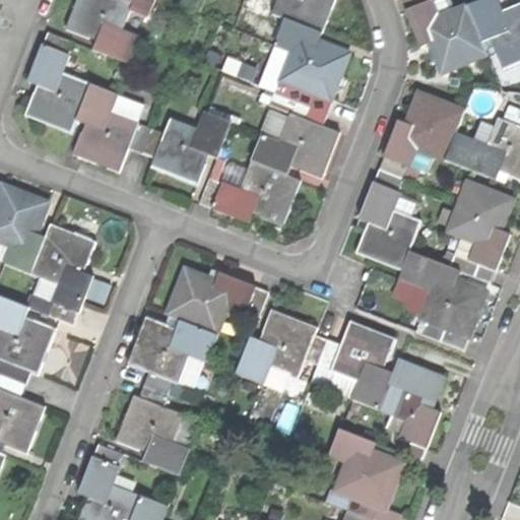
[(135,1),(131,0),(76,0),(75,6),(66,28),(98,40),(93,50),(130,64),(141,35),(125,28),(135,1)]
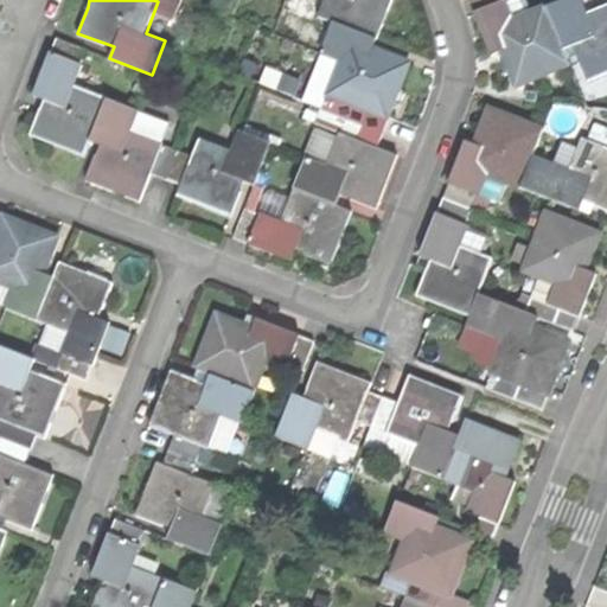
[(321,0),(317,14),(331,20),(377,38),(389,5),(390,0),(321,0)]
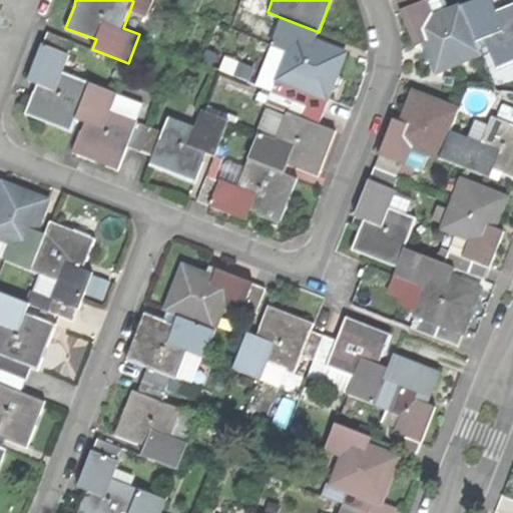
[(396,0),(401,10),(425,0),(424,0),(396,0)]
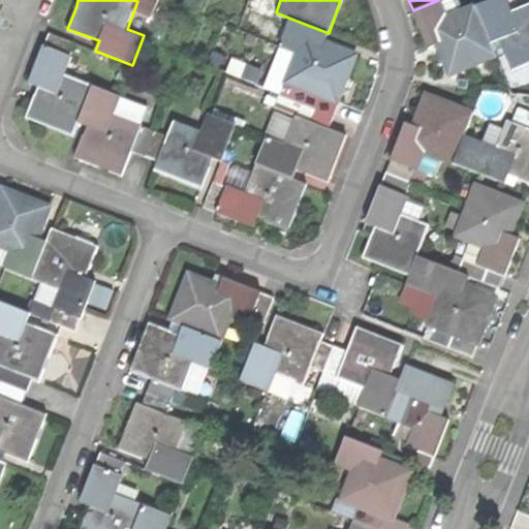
[(498,54),(493,40),(477,3),(448,14),(441,0),(438,0),(413,10),(424,35),(428,47),(437,42),(450,73),(498,54)]
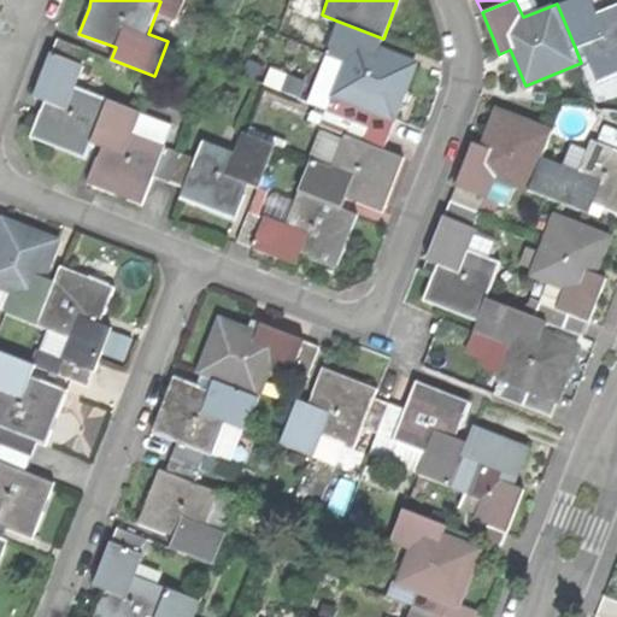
[(616,3),(597,11),(592,0),(564,0),(557,4),(575,47),(587,42),(601,78),(616,71),(616,3)]
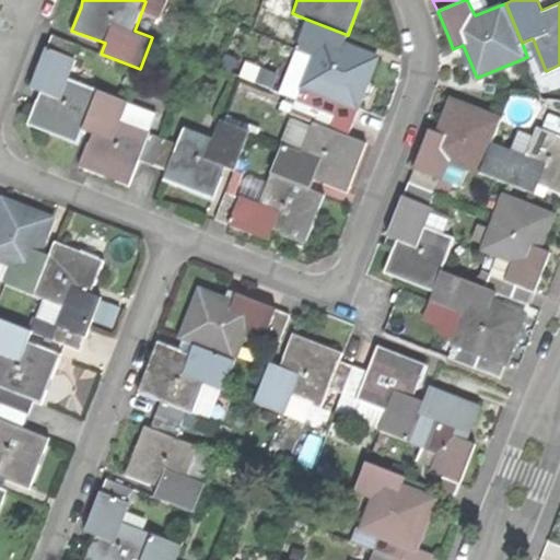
[(345,43),(348,35),(305,19),(293,47),(314,55),(302,86),(322,94),(351,105),(357,107),(368,81),(377,55),(345,43)]
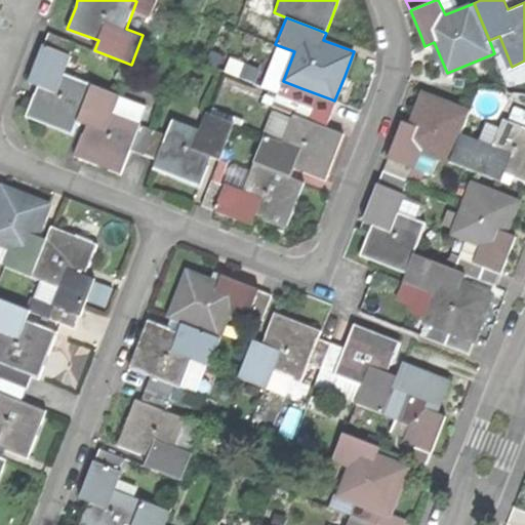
[(47,31),(42,44),(69,53),(74,41),(47,31)]
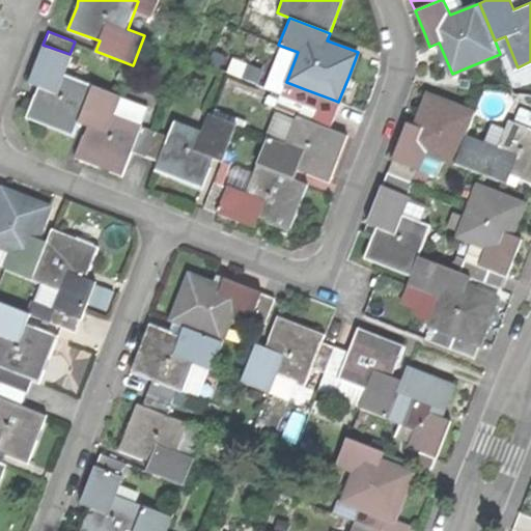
[(73,135),(77,122),(90,85),(62,75),(70,54),(43,45),(29,82),(37,85),(25,117),(45,124),(73,135)]
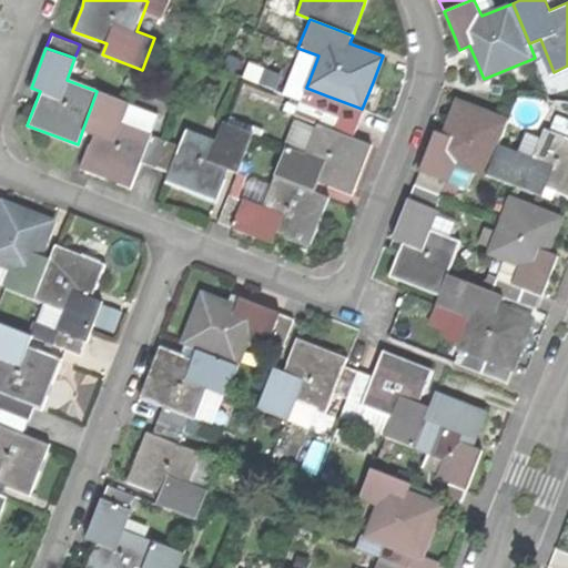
[(130,186),(139,161),(149,134),(120,123),(128,102),(97,91),(82,131),(92,134),(79,168),(107,178),(130,186)]
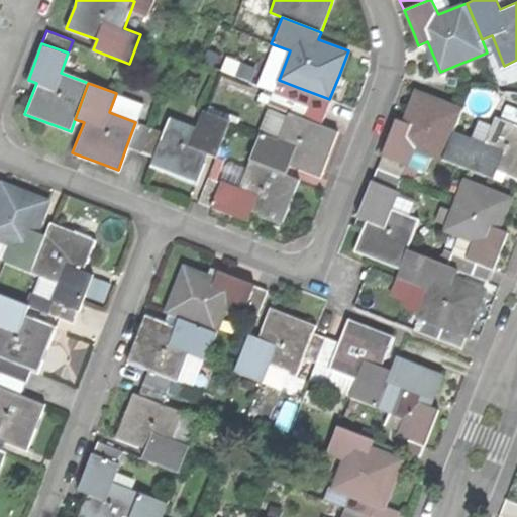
[(319,110),(324,97),(297,87),(292,99),(319,110)]
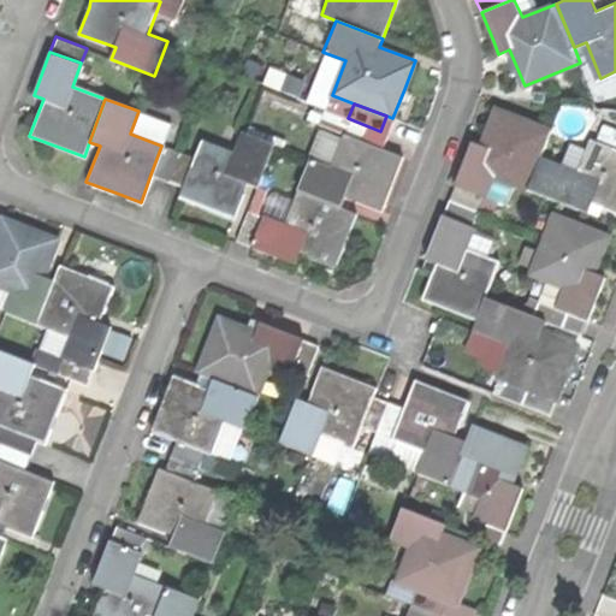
[(466,159),(456,183),(487,195),(491,196),(498,177),(531,189),(543,157),(554,129),(499,108),(485,143),(473,138),(466,159)]
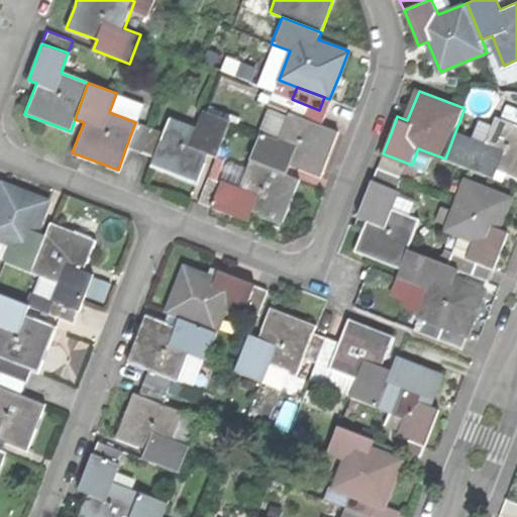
[(314,122),(319,110),(292,99),(287,112),(314,122)]
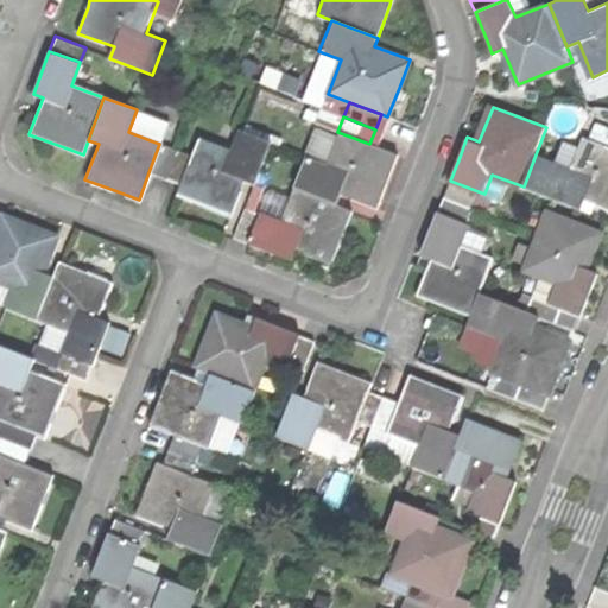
[(607,127),(593,121),(586,137),(607,145),(607,127)]
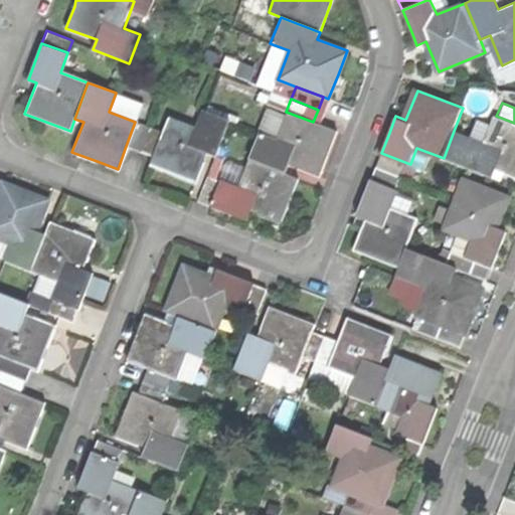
[(168,172),(193,182),(205,150),(215,154),(228,119),(201,109),(195,127),(168,117),(162,132),(153,156),(150,166),(168,172)]
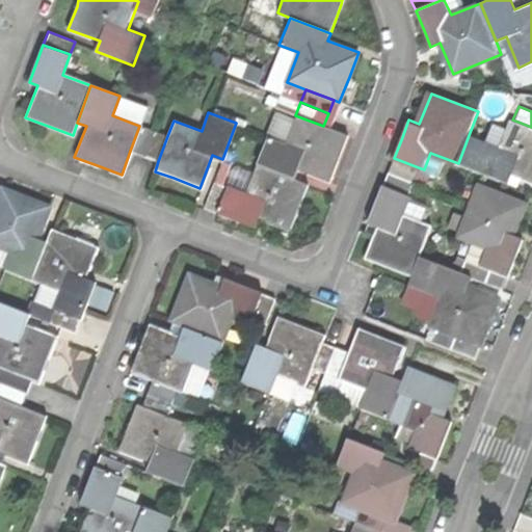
[(347,135),(323,126),(295,115),(286,141),(267,134),(256,164),(294,179),(298,169),(329,182),(338,159),(347,135)]
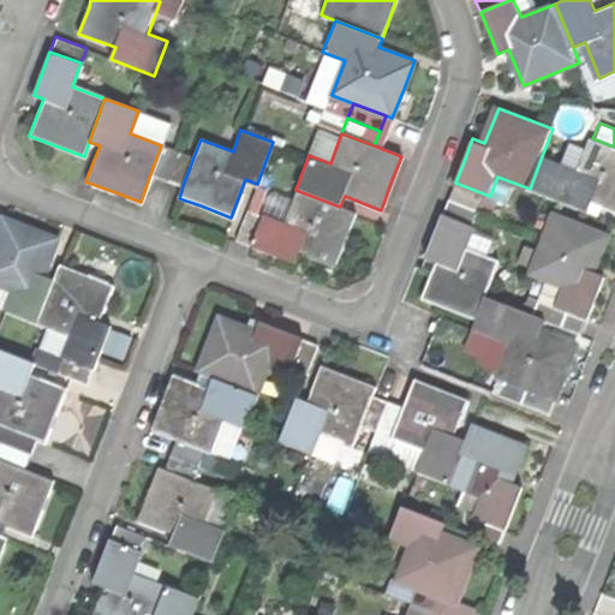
[(580,171),(542,156),(530,189),(589,212),(592,202),(614,210),(614,147),(592,138),(580,171)]
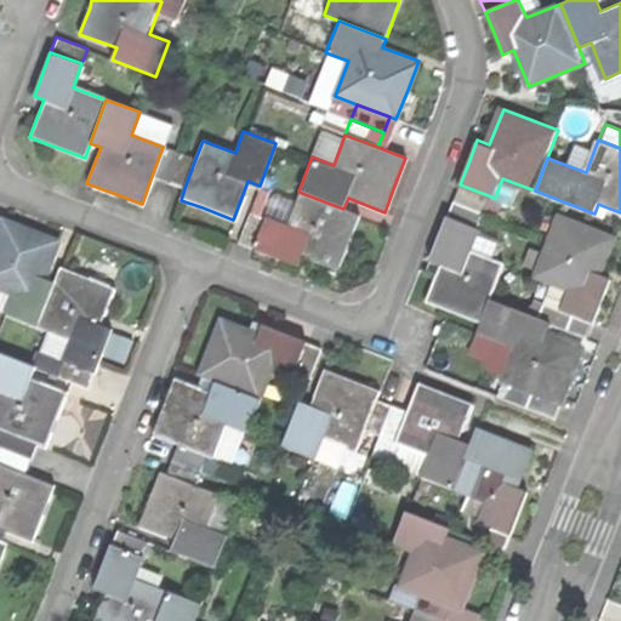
[(152,176),(169,182),(180,153),(163,147),(152,176)]
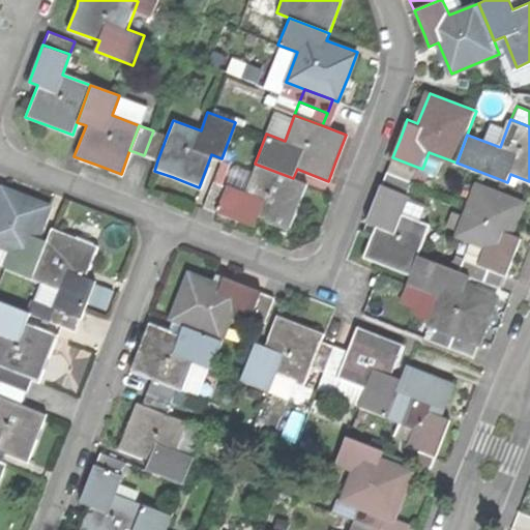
[(144,155),(157,160),(167,136),(153,130),(144,155)]
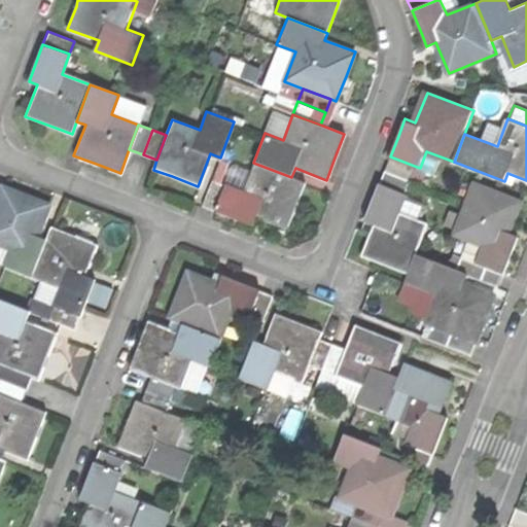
[(390,156),(385,171),(412,181),(417,167),(390,156)]
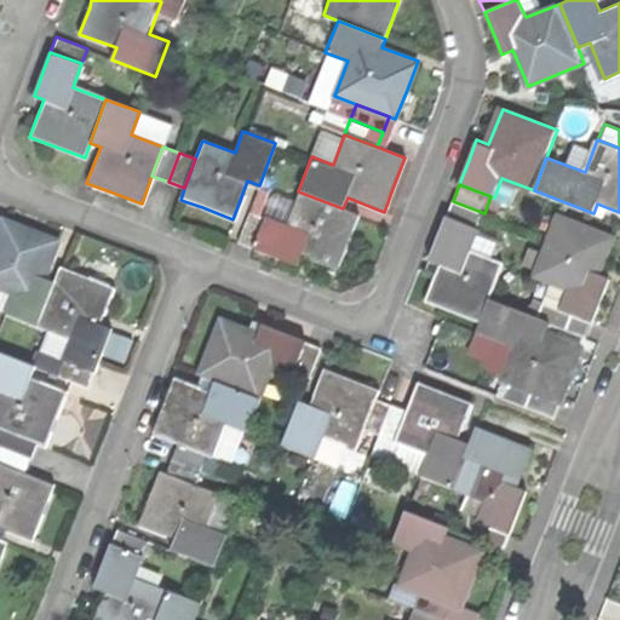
[(360,214),(343,208),(298,191),(286,222),(265,214),(264,218),(253,248),(298,265),(302,256),(316,260),(338,269),(360,214)]
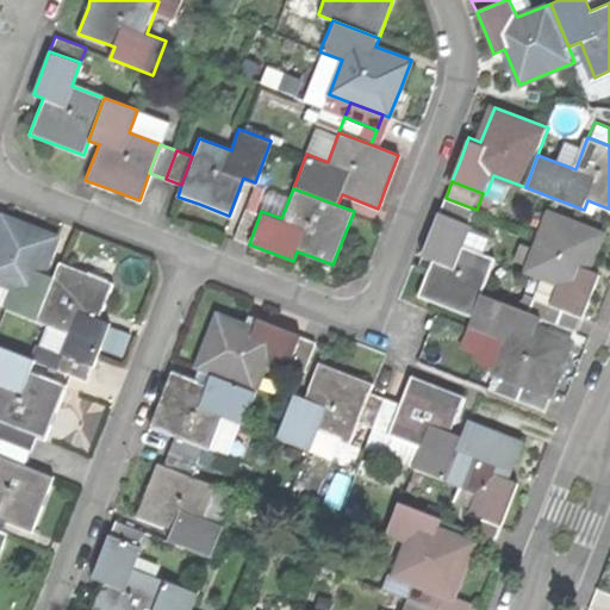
[(446,198),(440,211),(472,223),(477,210),(446,198)]
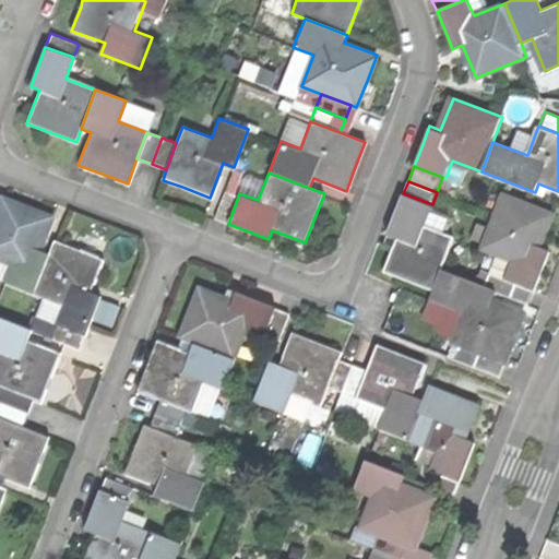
[(214,218),(228,224),(238,197),(224,192),(214,218)]
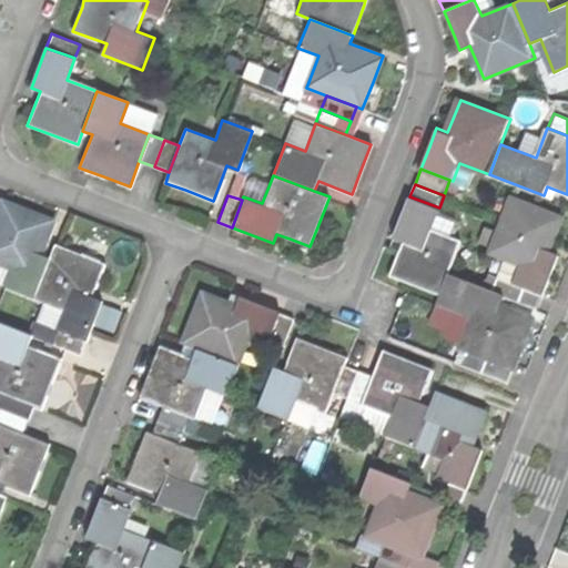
[(393,274),(442,293),(448,274),(463,239),(432,226),(439,208),(409,196),(395,236),(405,240),(399,256),(393,274)]
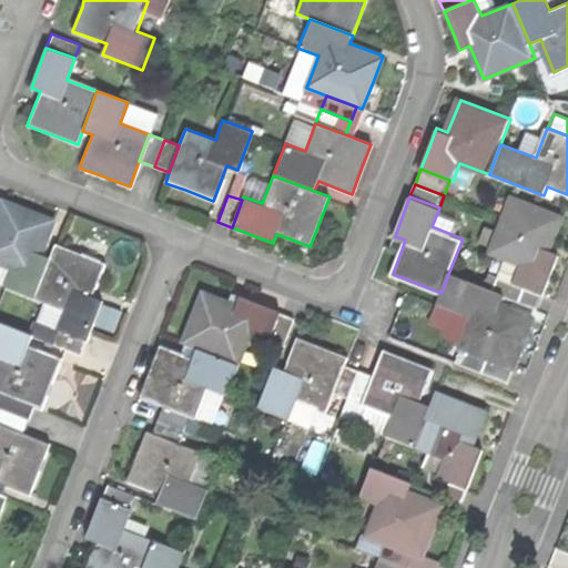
[(520,263),(513,282),(516,283),(544,294),(553,273),(560,253),(550,250),(563,217),(513,198),(492,252),(520,263)]
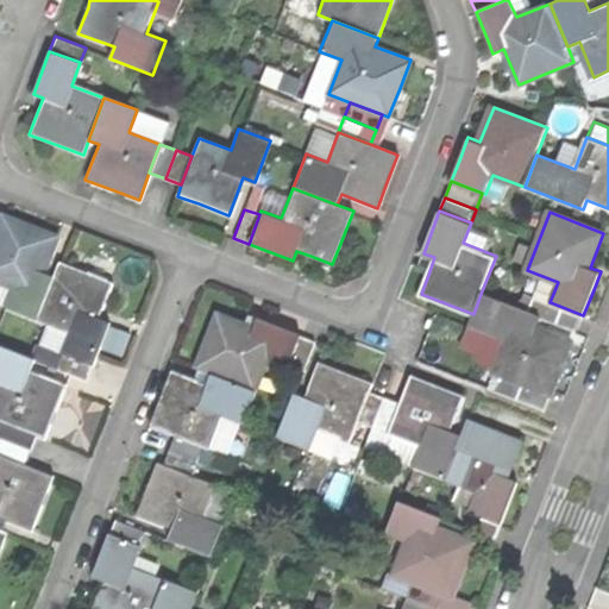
[(2,215),(0,221),(0,280),(13,284),(4,308),(37,320),(55,275),(44,271),(57,237),(29,226),(2,215)]
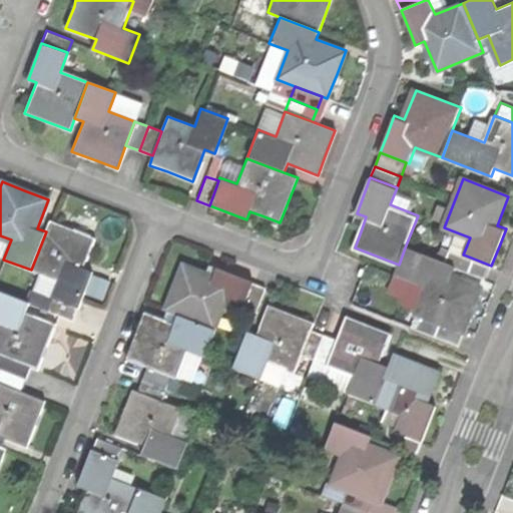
[(50,220),(46,231),(31,270),(59,280),(52,298),(79,308),(85,291),(92,273),(83,270),(94,237),(50,220)]
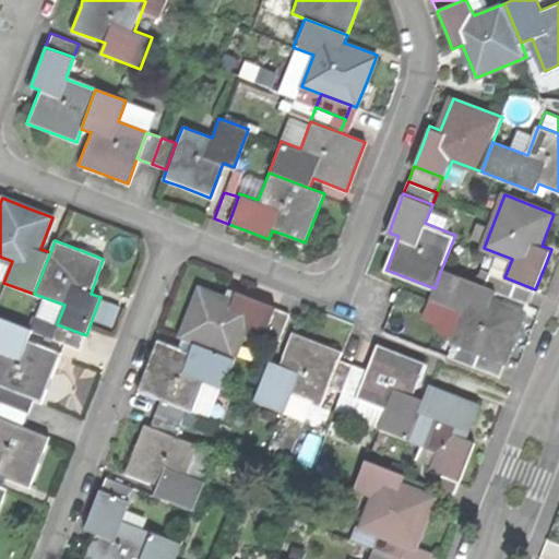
[(482,352),(507,361),(515,336),(525,311),(494,299),(497,290),(441,270),(435,288),(430,298),(465,311),(453,342),(482,352)]
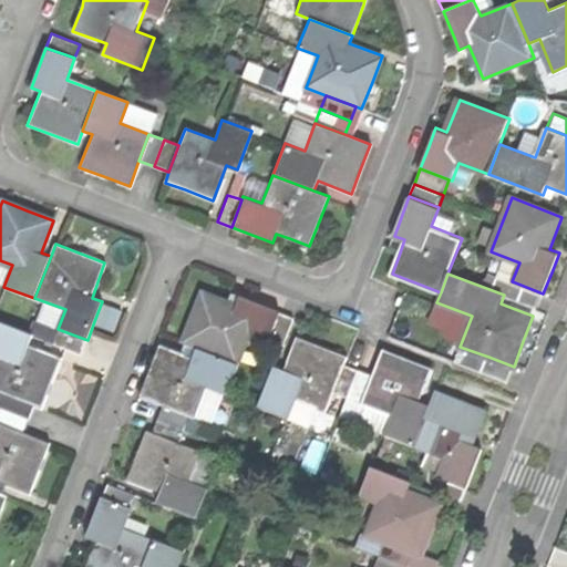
[(538,307),(543,294),(515,282),(509,296),(538,307)]
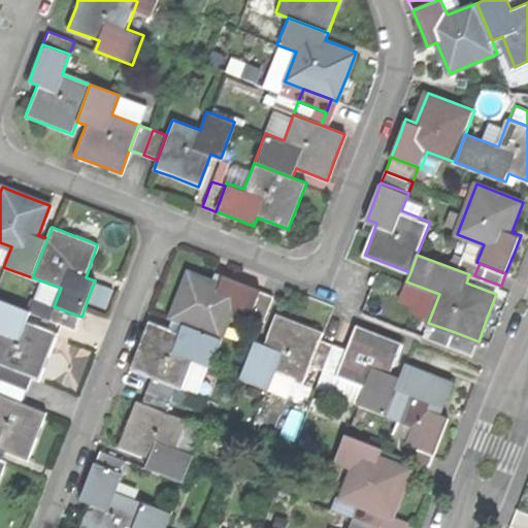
[(183,326),(222,339),(232,314),(250,320),(260,291),(222,277),(219,286),(204,281),(187,274),(170,321),(183,326)]
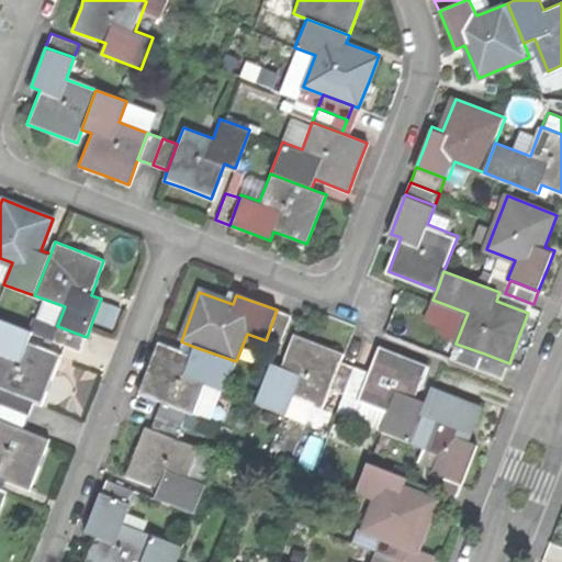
[(290,315),(277,310),(266,340),(279,346),(290,315)]
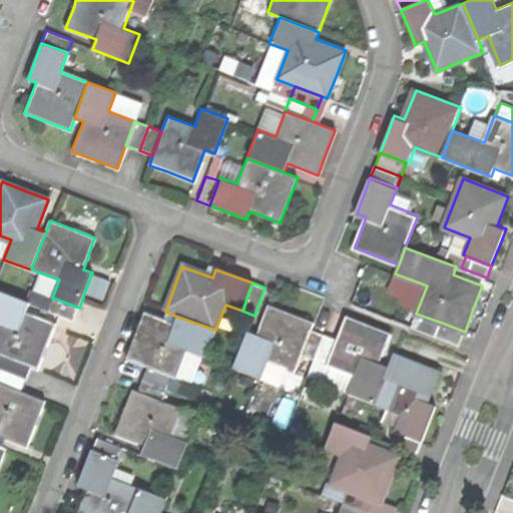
[(29,304),(0,293),(0,356),(5,358),(31,368),(38,371),(47,346),(55,325),(25,313),(29,304)]
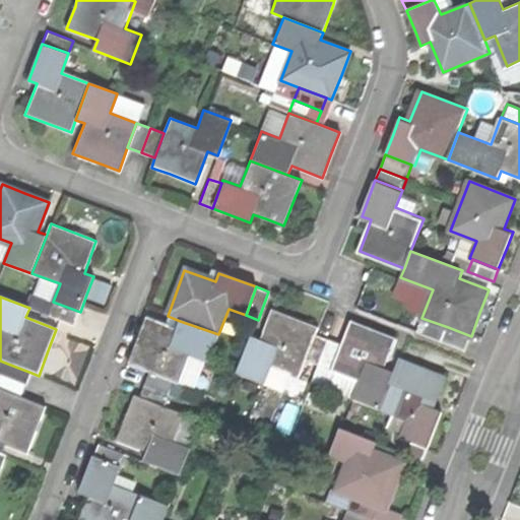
[(29,308),(48,315),(52,306),(31,299),(29,308)]
